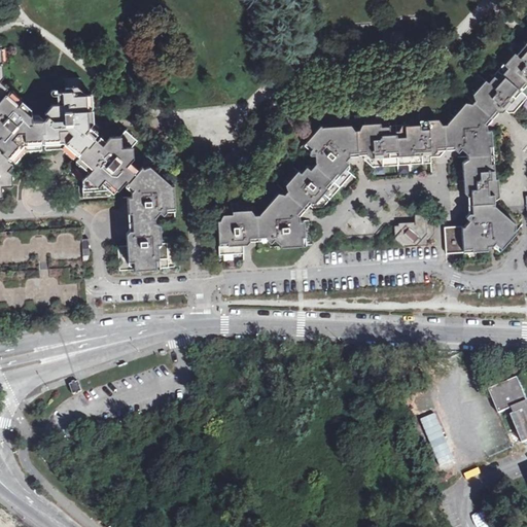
[(244,253),(243,245),(246,245),(250,241),(267,240),(271,243),(274,240),(280,244),(280,247),(306,245),(304,221),(300,221),(300,216),(310,205),(312,208),(323,207),(351,174),(348,170),(350,168),(350,163),(346,159),(350,155),(362,154),(362,160),(372,166),(431,163),(430,156),(438,156),(446,149),(454,149),(458,152),(461,149),(466,153),(466,159),(462,163),(464,192),(467,196),(467,202),(468,213),(465,217),(468,220),(463,225),(445,227),(446,254),(488,251),(488,246),(492,246),(498,251),(516,232),(514,231),(515,224),(494,207),(494,202),(494,201),(498,198),(497,179),(494,179),(491,131),(486,131),(486,126),(497,113),(501,113),(504,110),(507,113),(514,113),(526,97),(526,41),(526,43),(523,41),(514,53),(512,50),(501,63),(502,65),(493,76),(490,74),(485,80),(482,78),(472,90),(475,93),(472,95),(473,98),(468,103),(464,103),(447,124),(442,124),(438,119),(434,119),(403,121),(403,125),(389,126),(388,123),(380,123),(379,120),(363,121),(363,124),(360,124),(358,128),(352,128),(349,125),(322,127),(320,125),(303,144),(309,150),(309,155),(315,154),(315,162),(311,166),(306,166),(300,173),(295,170),(285,180),(287,182),(286,184),(286,188),(282,194),(279,194),(260,214),(257,214),(253,209),(248,209),(247,207),(232,208),(233,211),(223,212),(223,215),(217,215),(219,255),(244,253)]
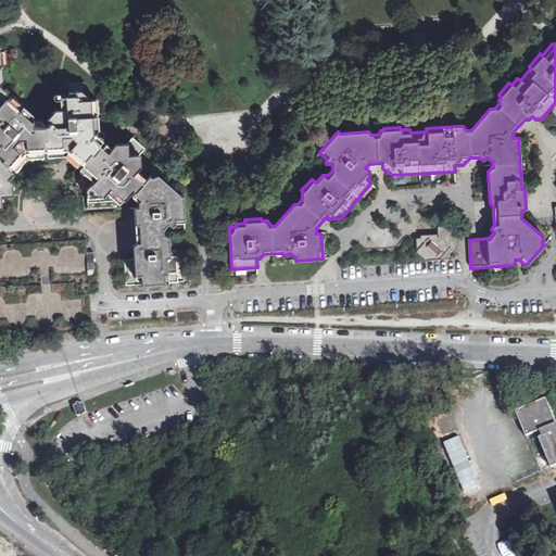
[(0,206),(1,206),(1,196),(12,194),(12,182),(3,175),(21,156),(21,152),(60,150),(64,147),(84,164),(76,173),(89,186),(87,189),(88,204),(112,203),(115,206),(123,199),(124,200),(133,190),(135,192),(142,182),(133,175),(140,166),(140,154),(144,149),(133,138),(127,143),(115,143),(98,128),(98,116),(92,116),(91,99),(86,95),(85,81),(68,83),(68,101),(61,101),(61,109),(54,110),(46,119),(49,122),(46,125),(33,126),(33,114),(23,105),(19,110),(4,97),(8,92),(0,85),(4,80),(3,67),(0,66),(0,206)]
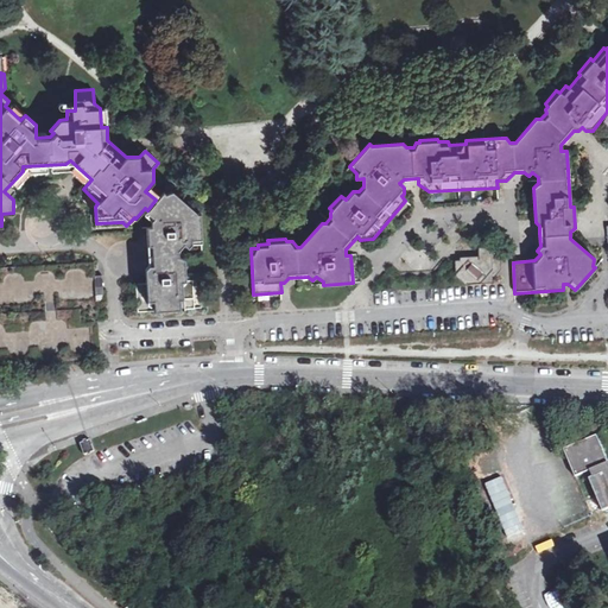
[(164,190),(156,200),(147,210),(144,214),(152,221),(152,227),(147,227),(149,245),(153,245),(153,263),(150,264),(150,273),(146,274),(146,284),(135,284),(138,311),(195,309),(192,282),(187,280),(185,261),(182,257),(181,249),(185,245),(189,248),(192,244),(202,244),(201,213),(197,213),(173,191),(168,194),(164,190)]
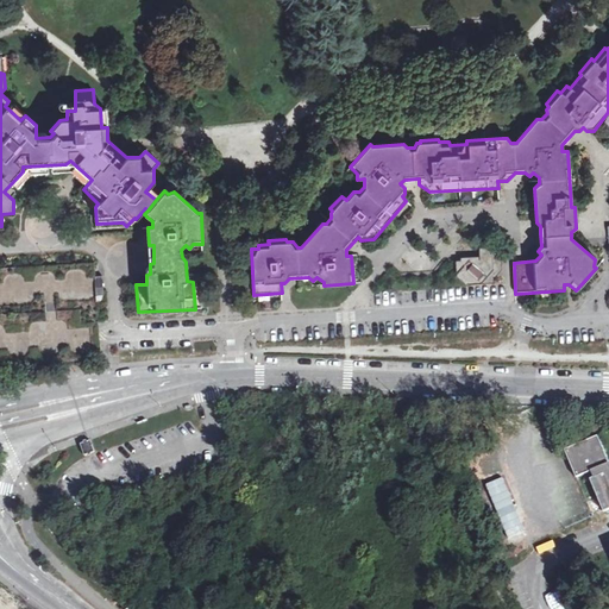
[(470,284),(494,283),(493,270),(497,267),(501,267),(500,250),(478,251),(479,261),(457,262),(457,274),(470,284)]
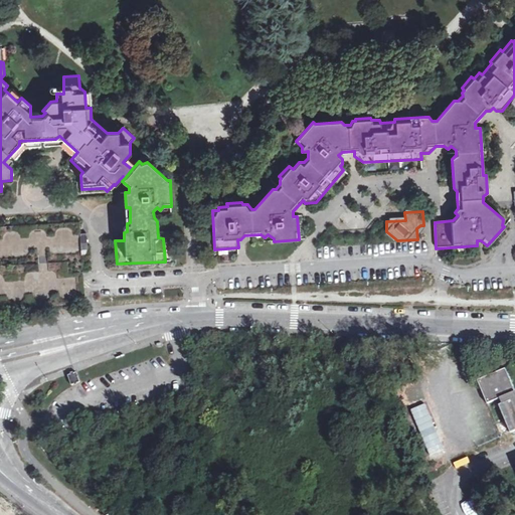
[(79,221),(0,226),(0,308),(84,303),(81,249),(88,248),(87,233),(80,233),(79,221)]
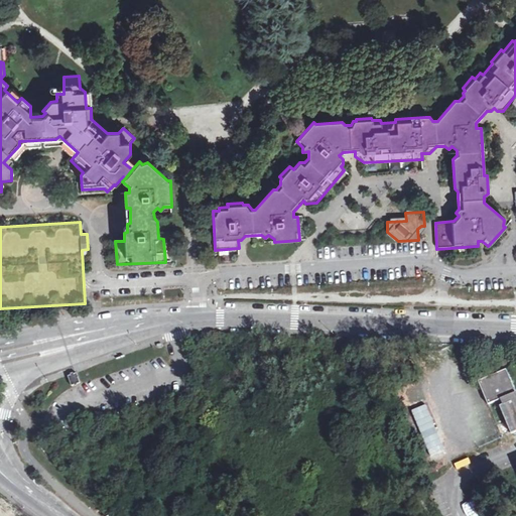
[(515,391),(507,368),(478,379),(488,404),(498,400),(511,431),(515,429),(515,391)]
